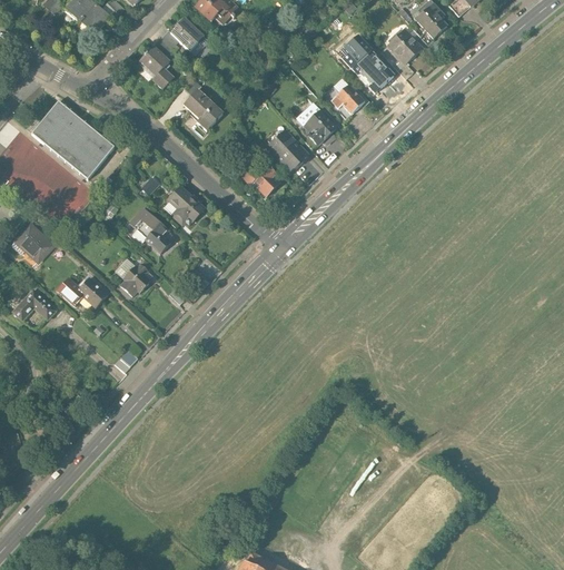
[(63,5),(58,0),(45,0),(42,3),(55,15),(63,5)]
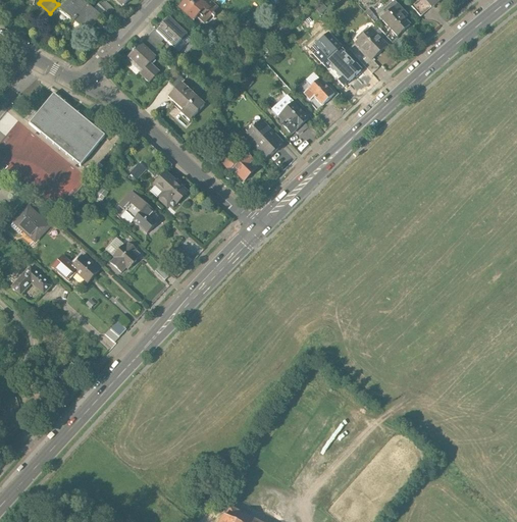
[(64,0),(58,7),(72,19),(87,3),(83,0),(64,0)]
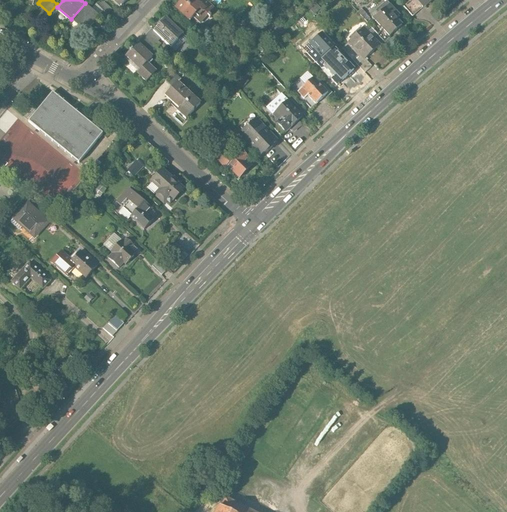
[(104,0),(100,0),(98,3),(103,8),(107,12),(112,7),(104,0)]
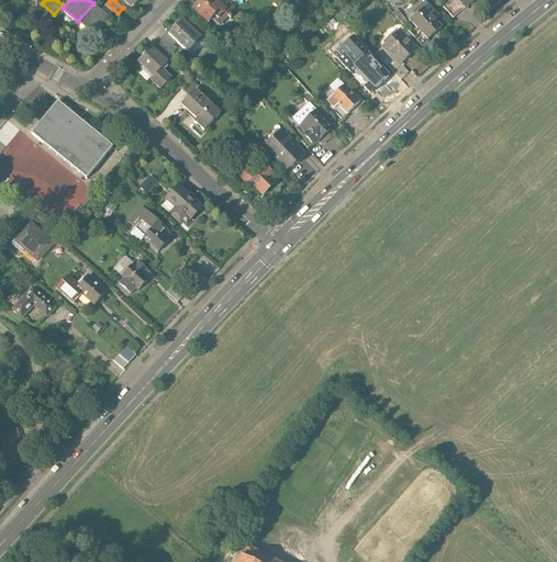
[(197,0),(190,7),(205,21),(218,9),(222,12),(231,3),(227,0),(197,0)]
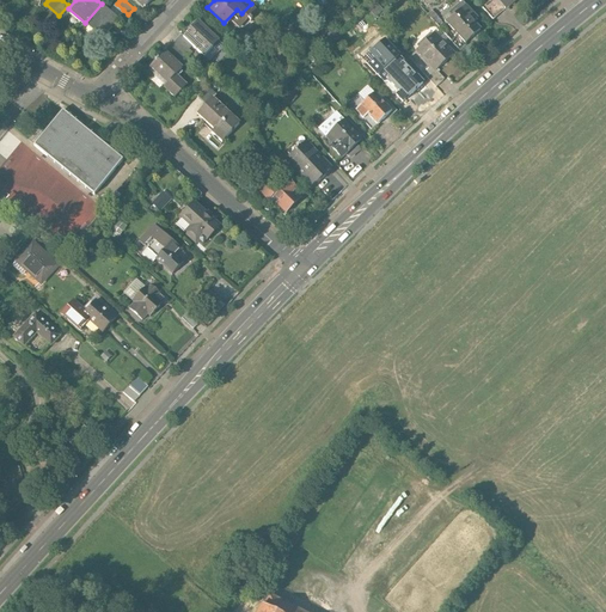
[(494,17),(506,7),(500,0),(485,0),(482,4),(494,17)]
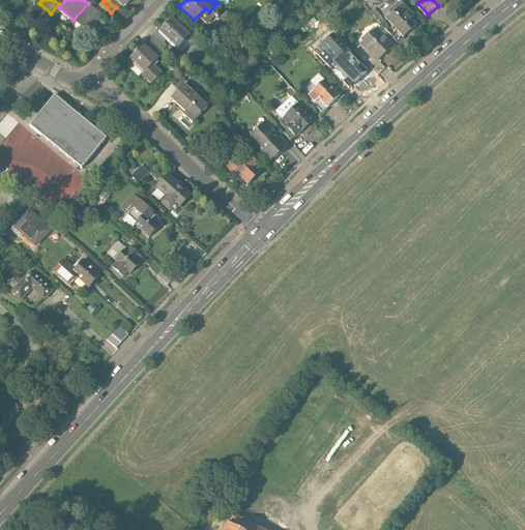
[(94,8),(88,3),(74,20),(93,36),(97,31),(92,27),(103,16),(100,15),(107,8),(101,3),(99,2),(94,8)]
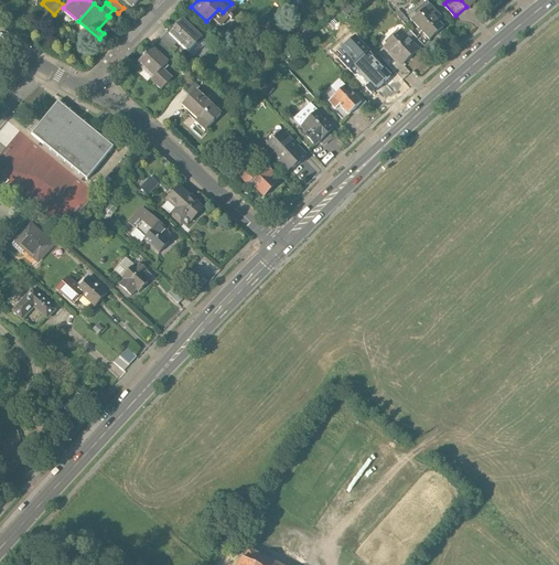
[(430,38),(443,25),(438,19),(442,16),(430,2),(411,19),(430,38)]
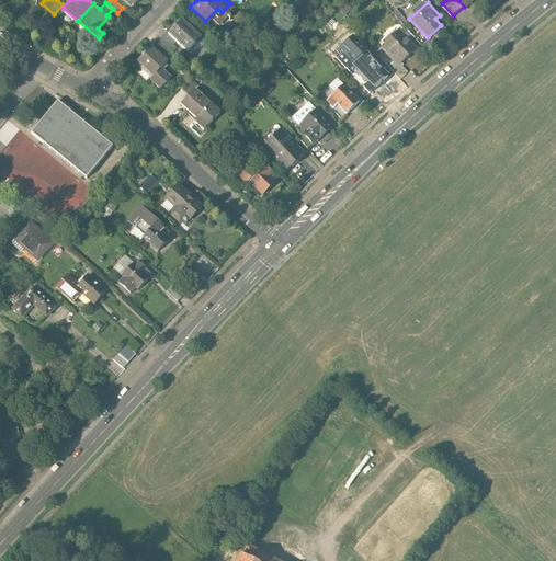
[(401,12),(397,7),(393,11),(397,15),(401,12)]
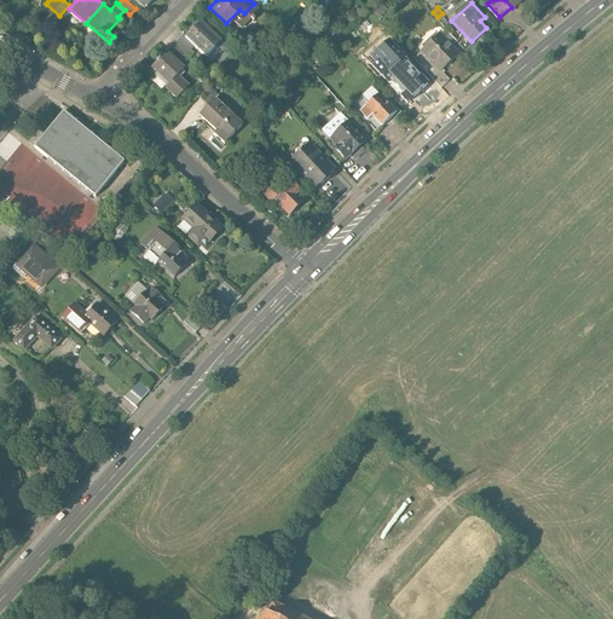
[(195,44),(204,53),(219,39),(198,19),(185,34),(195,44)]
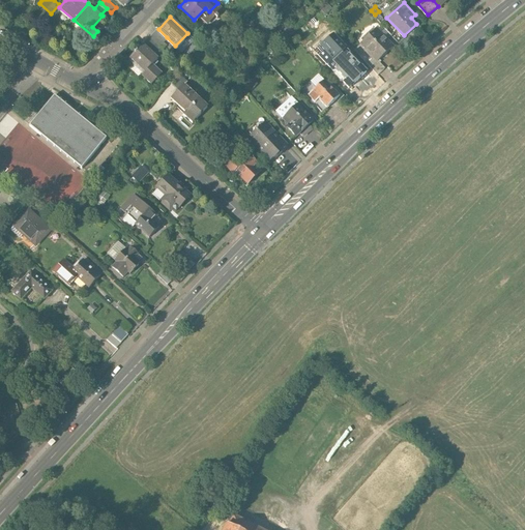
[(394,43),(378,26),(355,47),(371,64),(378,58),(394,43)]
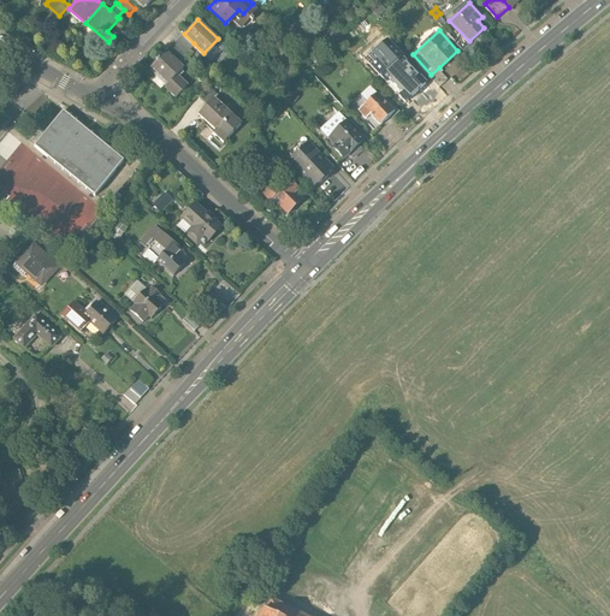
[(182,31),(165,49),(182,66),(183,66),(191,58),(185,52),(194,43),(184,34),(182,31)]
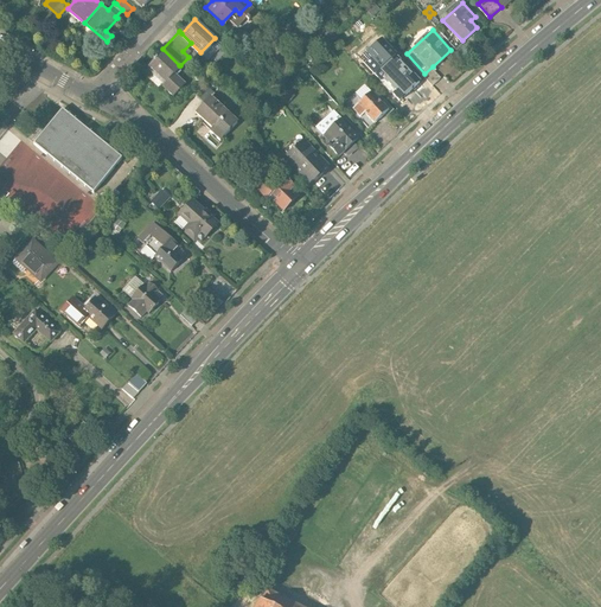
[(179,65),(162,49),(148,64),(166,81),(162,84),(173,95),(185,82),(173,71),(179,65)]
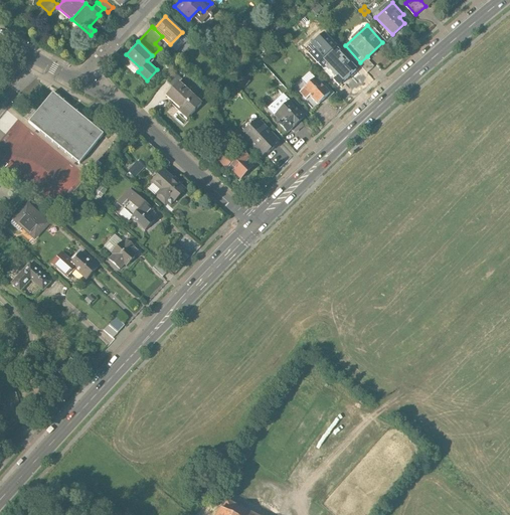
[(339,81),(355,67),(342,52),(326,66),(339,81)]
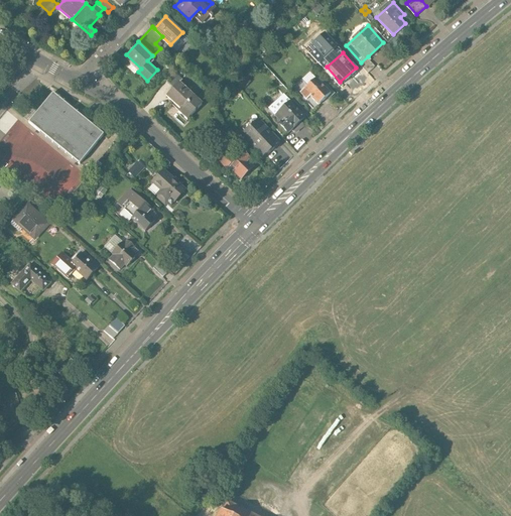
[(375,63),(368,56),(361,62),(368,71),(375,63)]
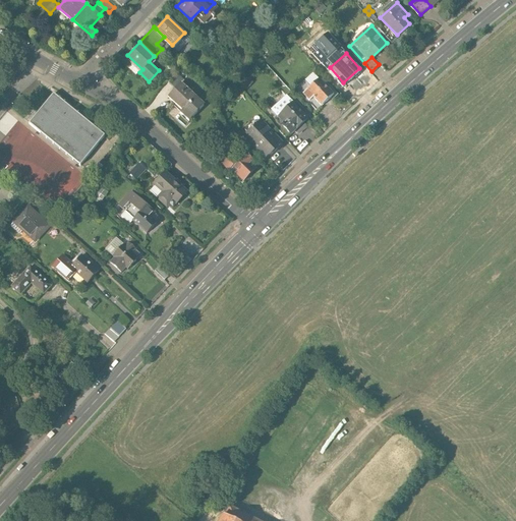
[(180,81),(183,78),(177,72),(168,80),(175,87),(180,81)]
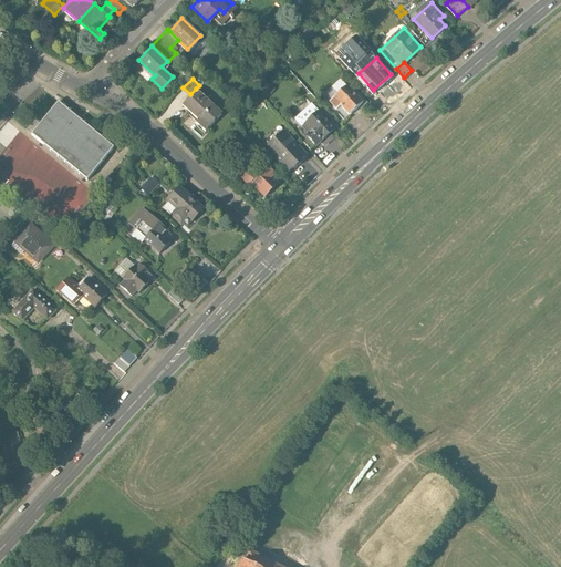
[(362,100),(347,83),(330,99),(340,110),(344,105),(350,112),(362,100)]
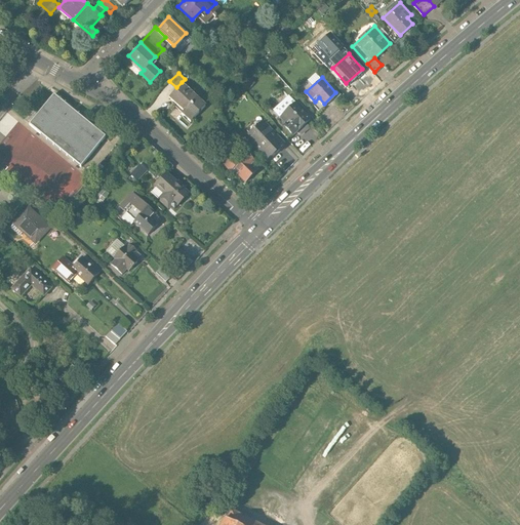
[(305,91),(310,87),(306,81),(300,86),(305,91)]
